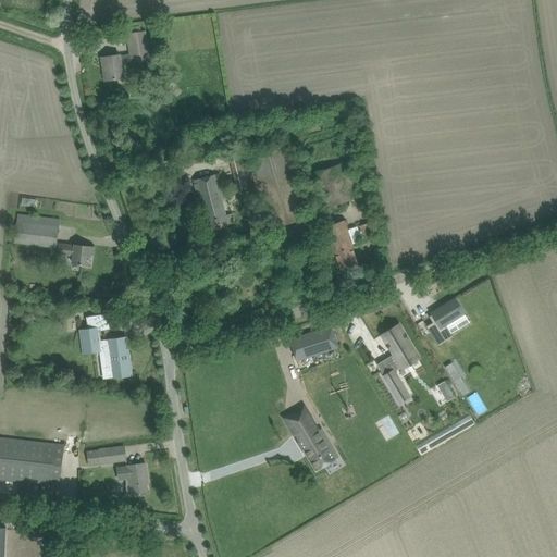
[(131,53),(132,60),(132,62),(149,59),(145,32),(144,32),(143,26),(126,28),(127,34),(131,53)]
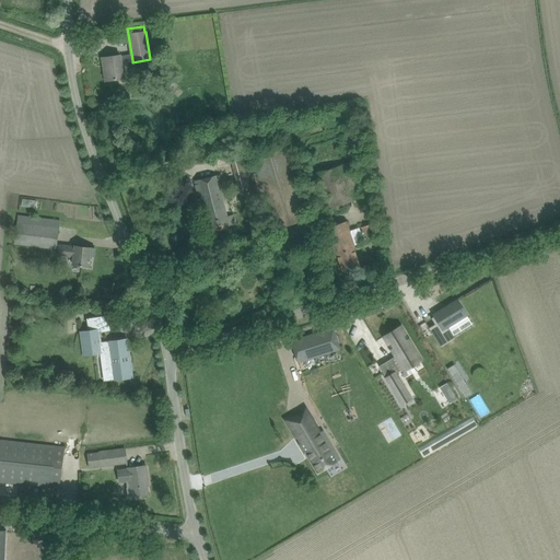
[(120,55),(113,56),(102,58),(105,81),(124,78),(121,62),(132,60),(131,54),(120,56),(120,55)]
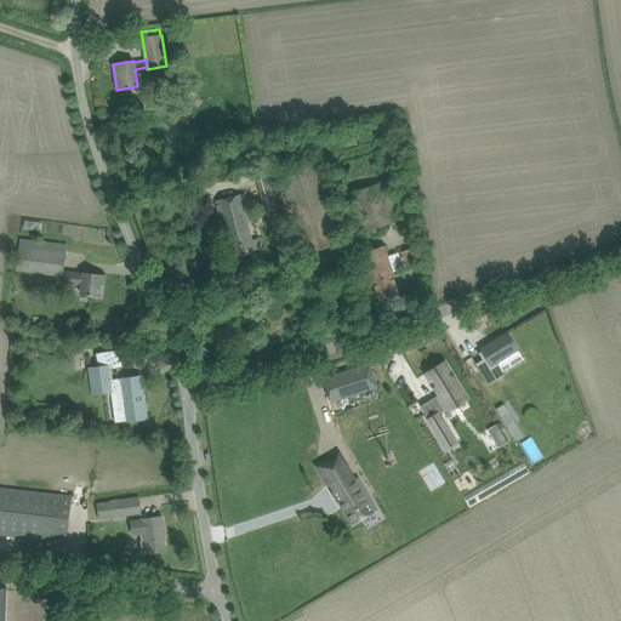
[(322,164),(277,177),(300,256),(346,240),(322,164)]
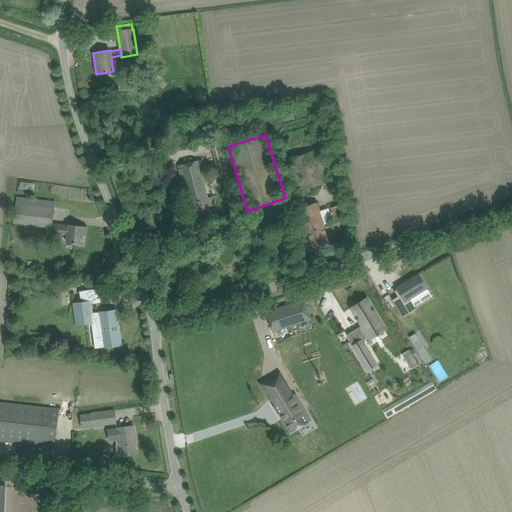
[(120,142),(122,152),(135,150),(134,140),(120,142)]
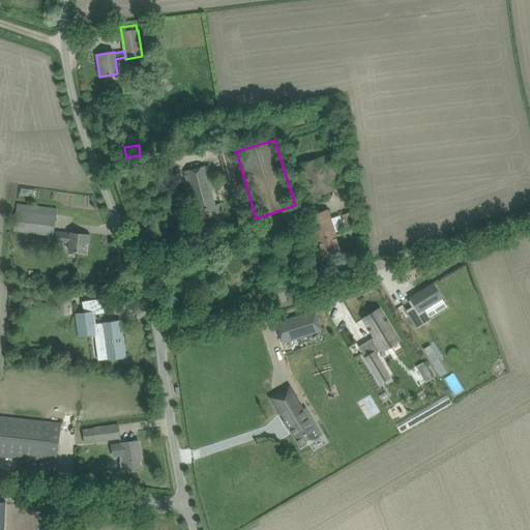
[(218,151),(219,157),(229,192),(232,190),(234,197),(244,194),(242,187),(233,154),(231,147),(218,151)]
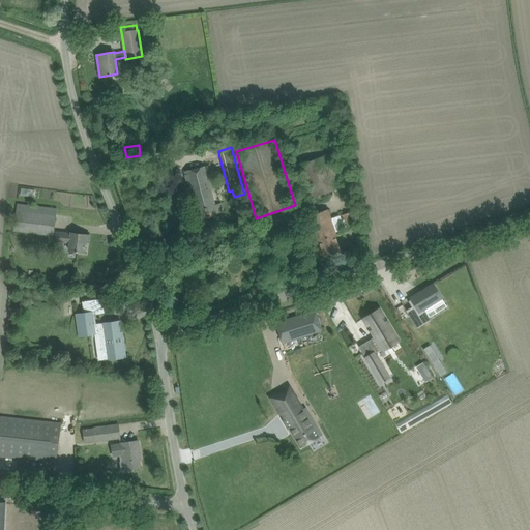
[(333,152),(300,165),(291,168),(302,198),(311,195),(314,193),(315,197),(346,185),(333,152)]
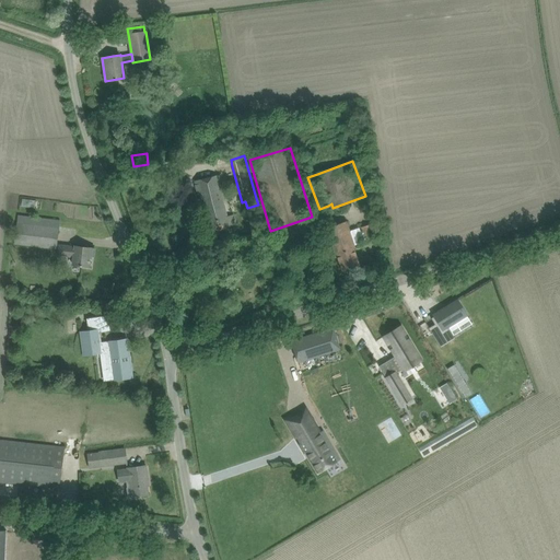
[(216,175),(194,182),(198,195),(200,194),(210,231),(236,225),(234,214),(228,217),(216,175)]
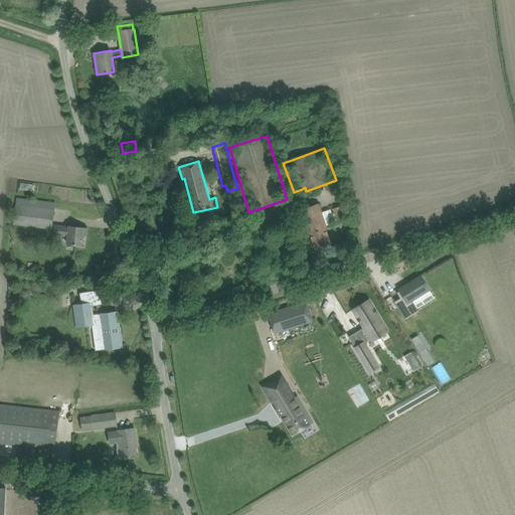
[(16,201),(16,205),(14,224),(51,228),(54,203),(43,202),(42,208),(41,208),(41,202),(33,201),(32,204),(28,204),(29,202),(16,201)]
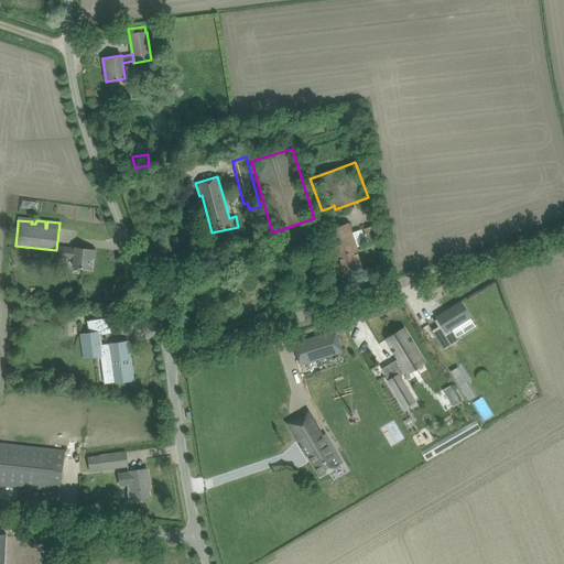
[(339,256),(342,262),(345,273),(362,268),(356,250),(358,249),(349,223),(328,229),(337,256),(339,256)]
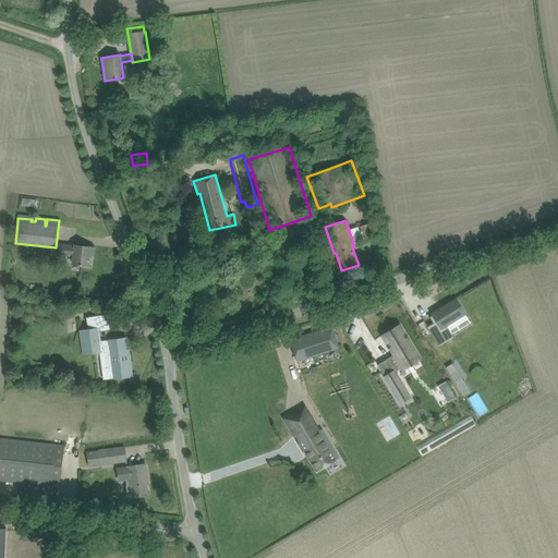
[(368,223),(361,226),(366,243),(375,240),(368,223)]
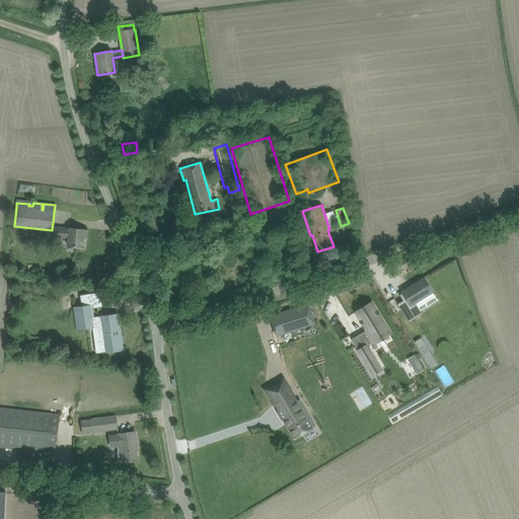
[(67,238),(66,245),(82,247),(83,236),(81,236),(82,230),(87,231),(87,230),(69,228),(54,226),(53,237),(67,238)]
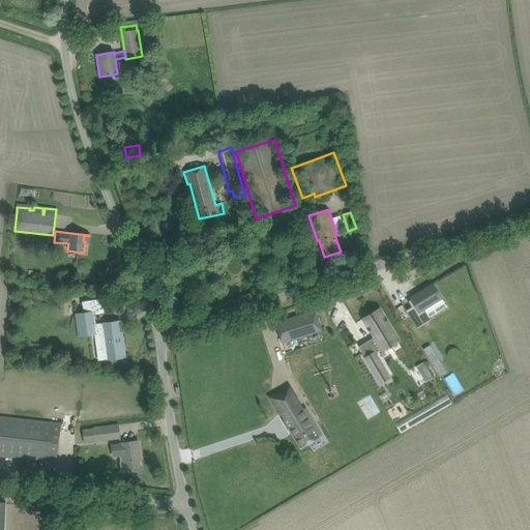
[(406,310),(406,311),(417,329),(431,320),(424,308),(442,298),(433,283),(427,287),(413,295),(414,297),(412,299),(412,298),(408,301),(415,313),(410,316),(406,310)]
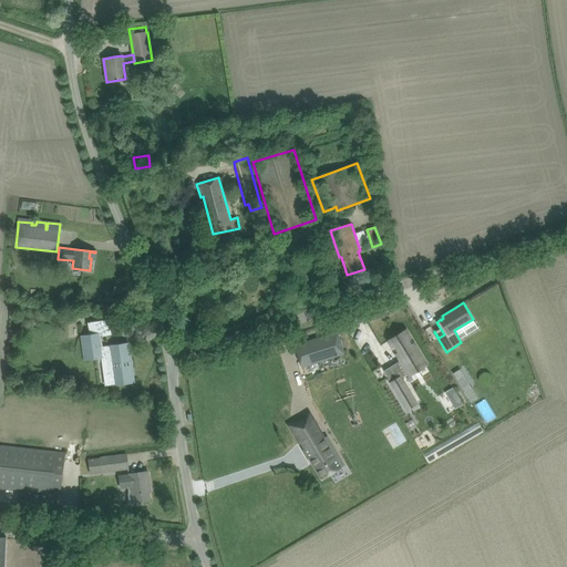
[(89,323),(90,336),(90,337),(100,336),(111,334),(109,321),(89,323)]
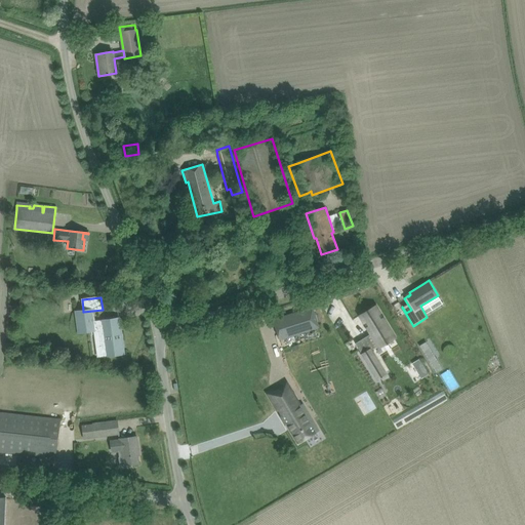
[(370,334),(355,344),(376,378),(386,372),(371,349),(376,346),(377,347),(395,336),(376,306),(359,316),(370,334)]
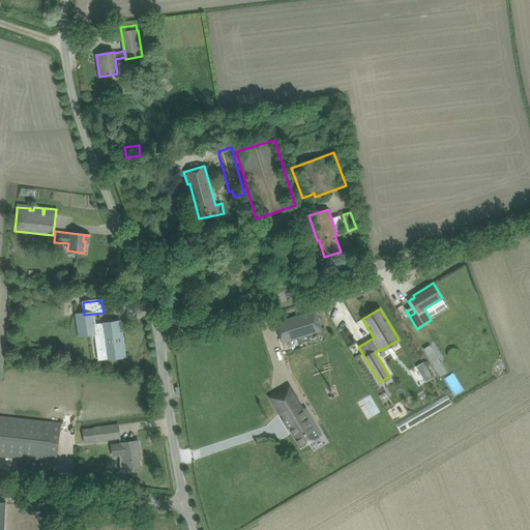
[(275,322),(283,344),(322,331),(316,310),(275,322)]
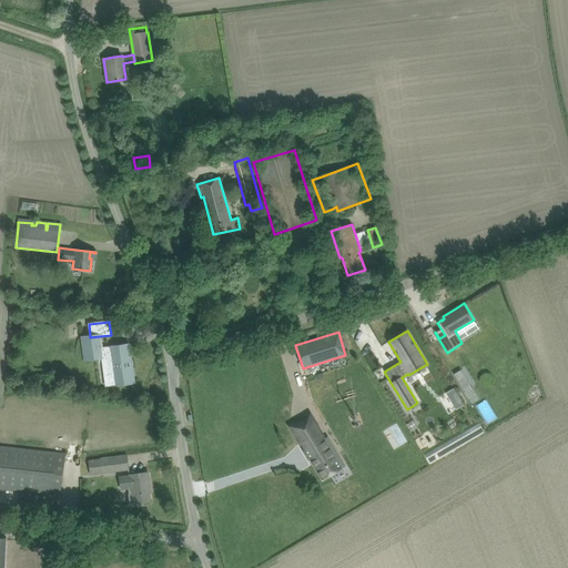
[(90,337),(90,336),(82,337),(85,359),(103,357),(109,362),(111,374),(108,378),(109,383),(112,385),(133,382),(129,345),(102,348),(100,336),(90,337)]
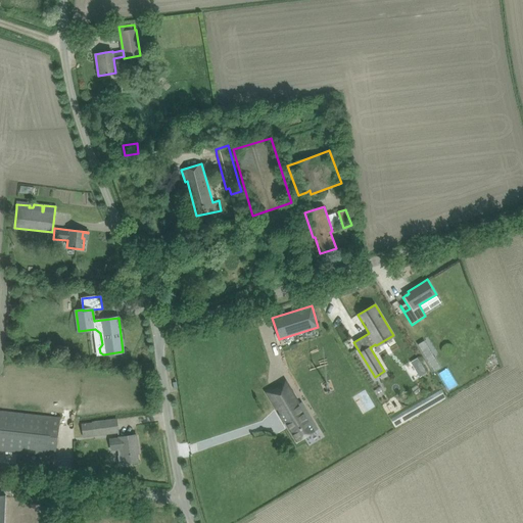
[(440,367),(432,353),(425,358),(434,371),(440,367)]
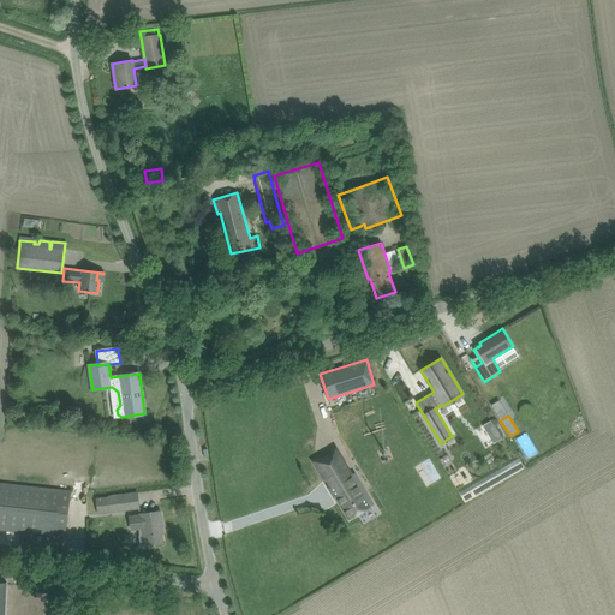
[(320,458),(314,461),(326,481),(327,479),(330,487),(329,488),(335,497),(336,496),(350,519),(374,505),(365,490),(362,493),(359,494),(348,476),(351,475),(341,458),(326,467),(320,458)]
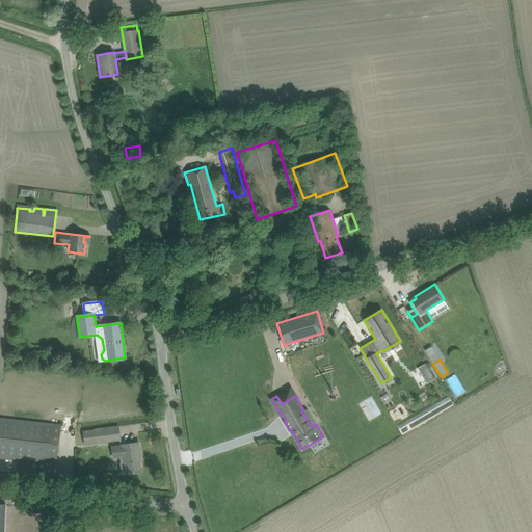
[(0,418),(0,457),(56,464),(60,425),(0,418)]
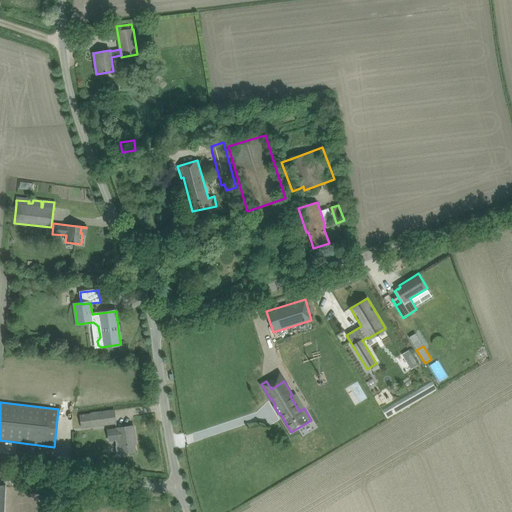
[(114,411),(90,414),(92,427),(116,423),(114,411)]
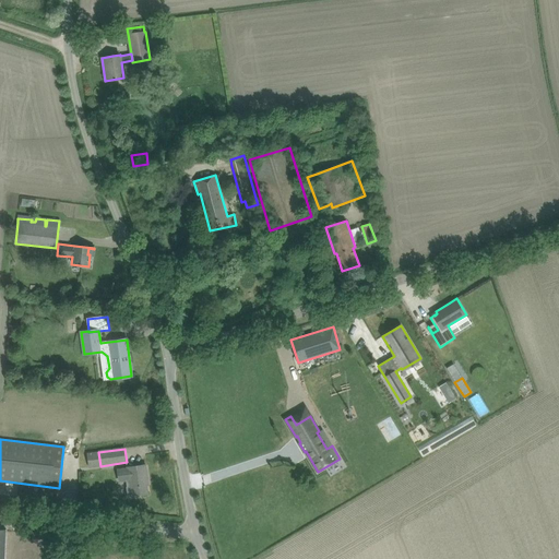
[(146,465),(135,466),(127,467),(128,468),(118,470),(119,482),(126,480),(127,487),(128,497),(129,499),(140,497),(140,495),(147,494),(146,482),(149,480),(146,465)]
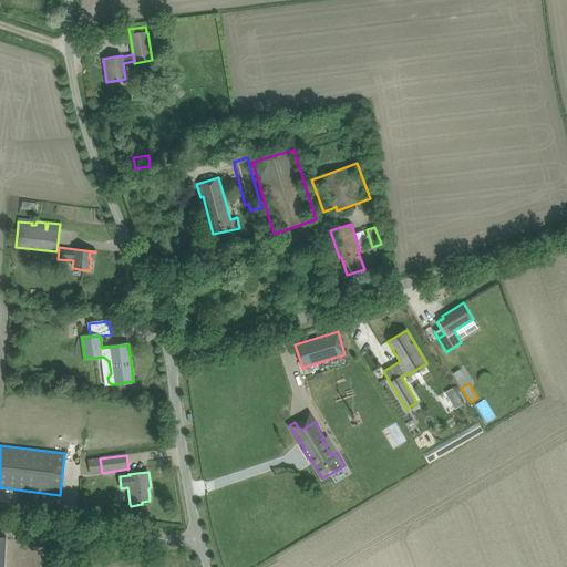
All buildings are outlined.
